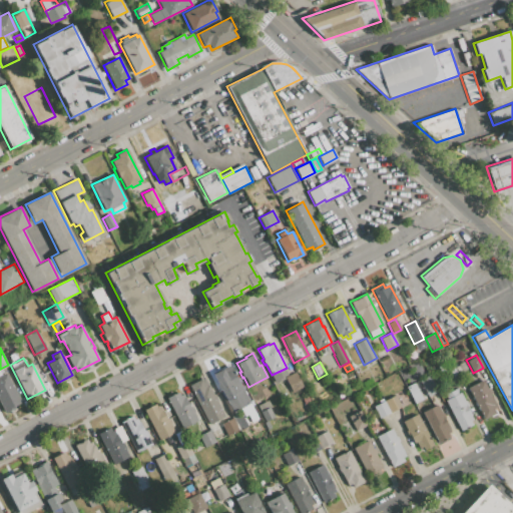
[(212,373),(228,366),(232,373),(234,372),(258,420),(251,422),(247,414),(244,416),(241,408),(232,413),(212,373)]
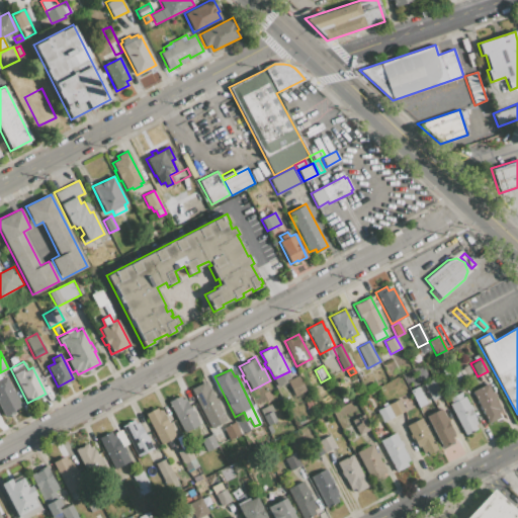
[(41,372),(48,382),(42,385),(36,374),(41,372)]
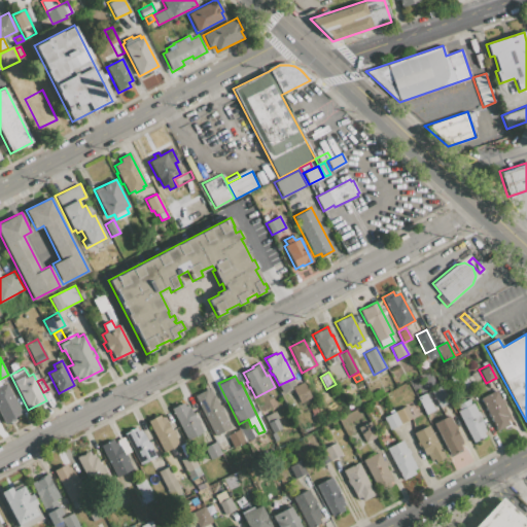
[(0,416),(0,383),(1,385),(7,382),(23,413),(14,417),(15,418),(4,424),(0,416)]
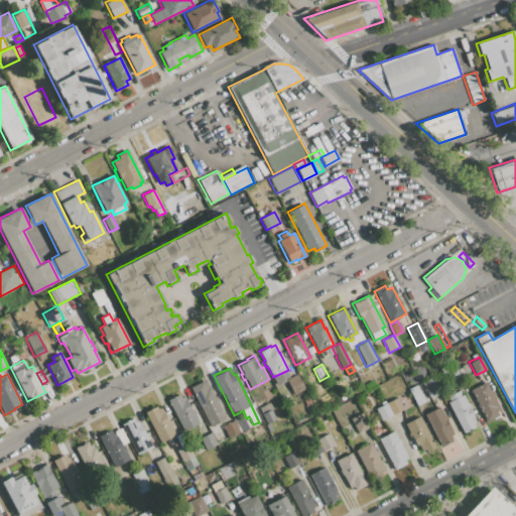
[(286,380),(297,374),(305,389),(294,395),(286,380)]
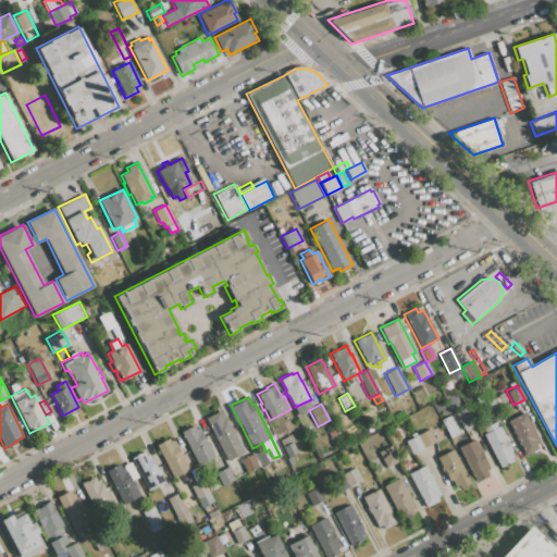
[(455,412),(466,407),(475,425),(465,432),(455,412)]
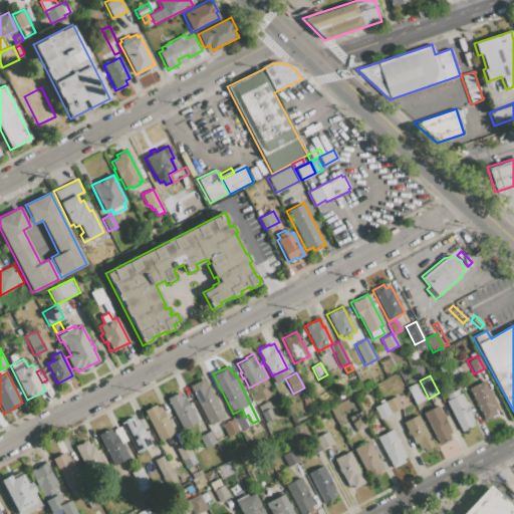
[(190,386),(206,377),(225,418),(210,426),(190,386)]
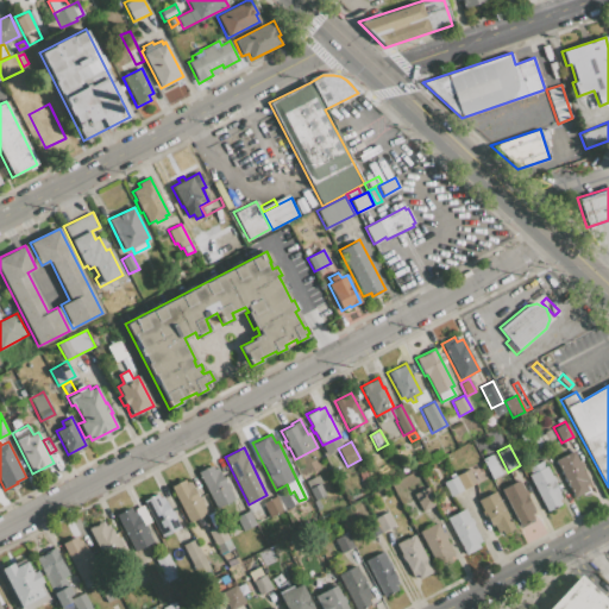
[(553,459),(571,451),(588,483),(585,484),(588,490),(573,497),(553,459)]
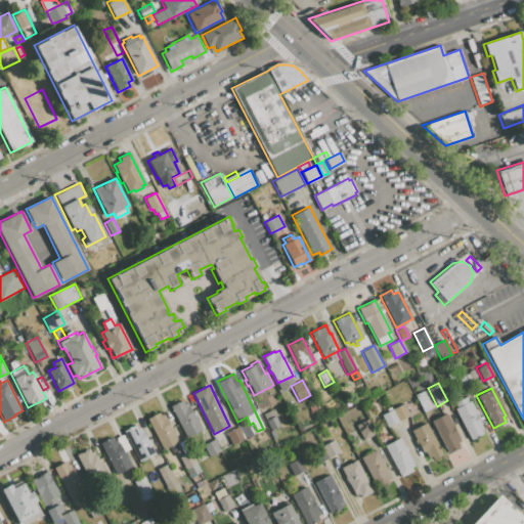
[(415,395),(422,391),(431,407),(424,411),(415,395)]
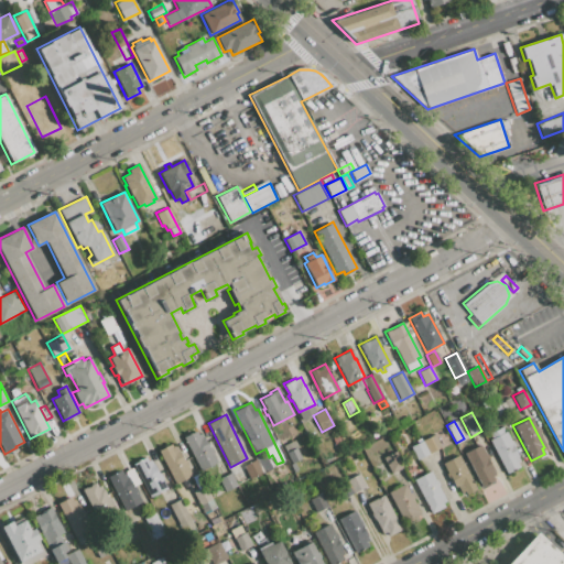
[(488,440),(491,438),(489,434),(501,427),(503,432),(506,431),(519,455),(517,456),(519,462),(517,463),(519,467),(507,474),(488,440)]
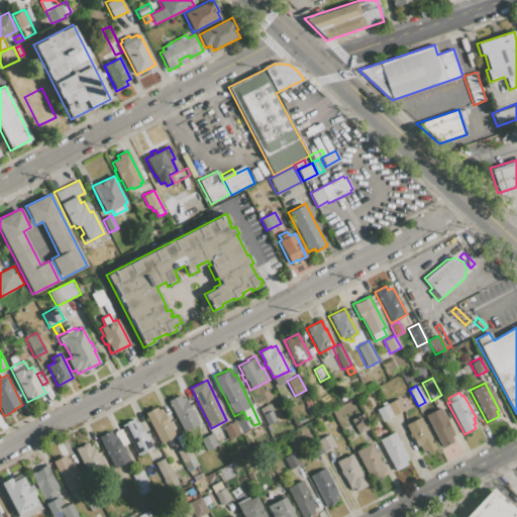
[(168,400),(180,395),(181,398),(184,396),(191,409),(192,409),(200,425),(184,432),(168,400)]
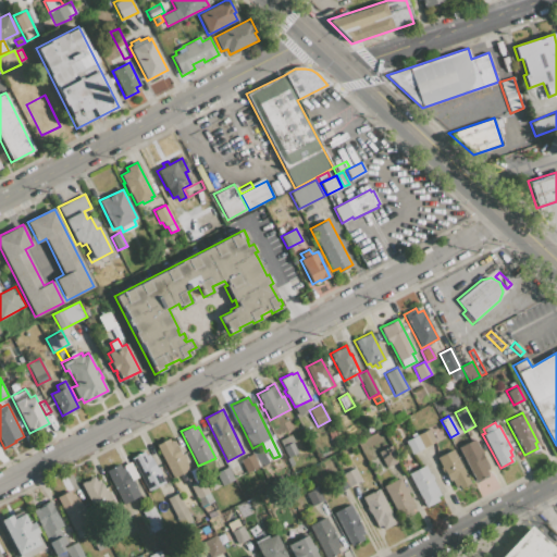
[(429,429),(435,442),(424,447),(418,434),(429,429)]
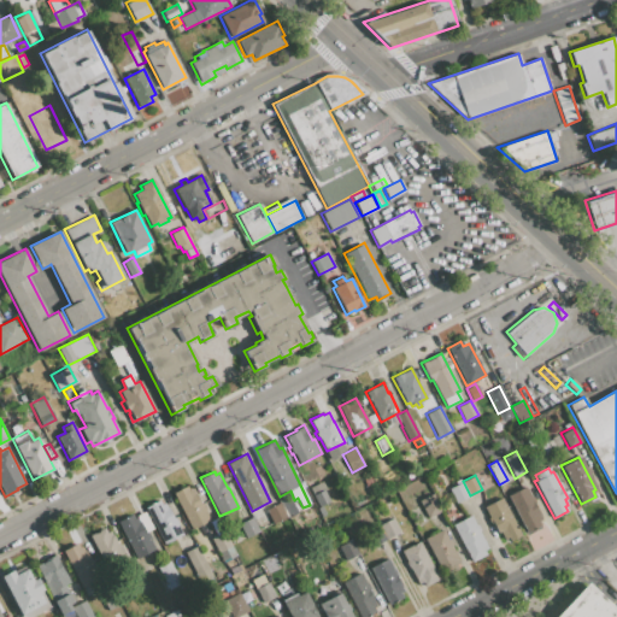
[(363,480),(370,476),(375,485),(366,488),(363,480)]
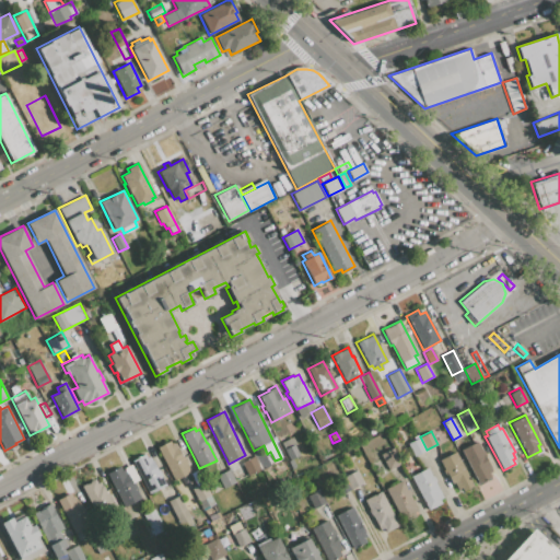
[(277,436),(282,433),(286,439),(279,442),(277,436)]
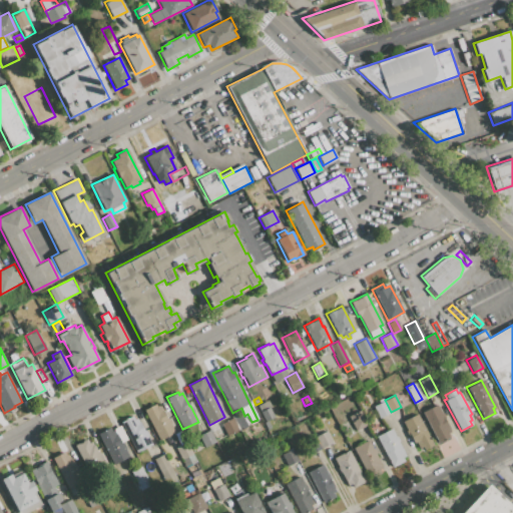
[(258,405),(268,400),(271,406),(261,411),(258,405)]
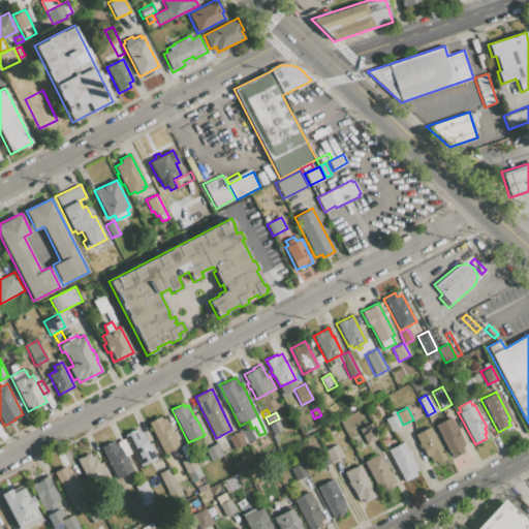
[(164,416),(170,413),(178,426),(170,430),(164,416)]
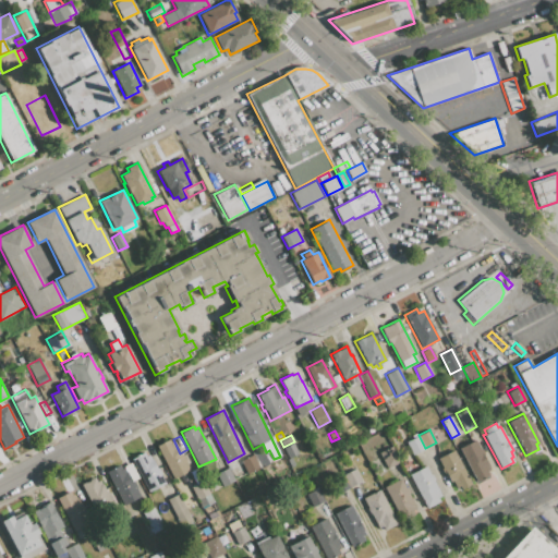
[(405,443),(417,436),(424,449),(412,455),(405,443)]
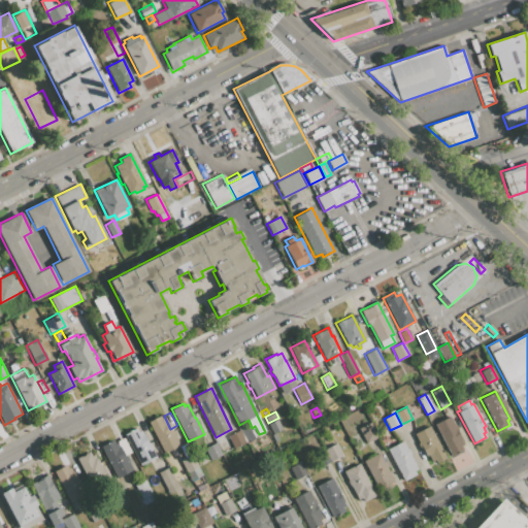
[(164,455),(147,421),(159,416),(161,420),(165,418),(171,431),(173,430),(180,444),(171,450),(171,451),(164,455)]
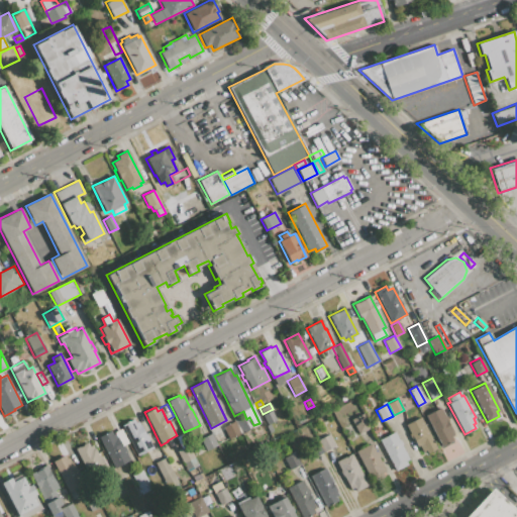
[(425,415),(440,408),(454,434),(450,436),(452,440),(441,446),(425,415)]
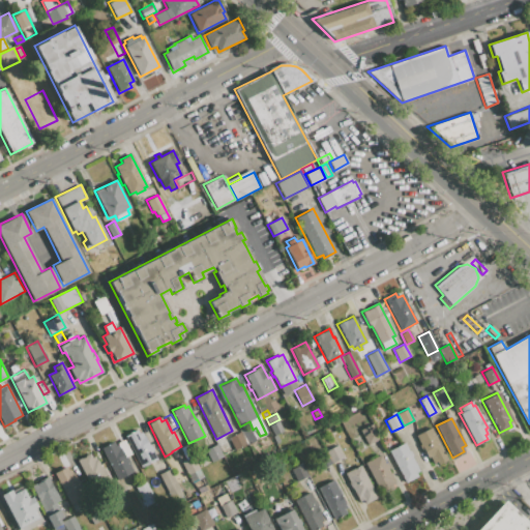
[(268,425),(277,420),(283,432),(274,436),(268,425)]
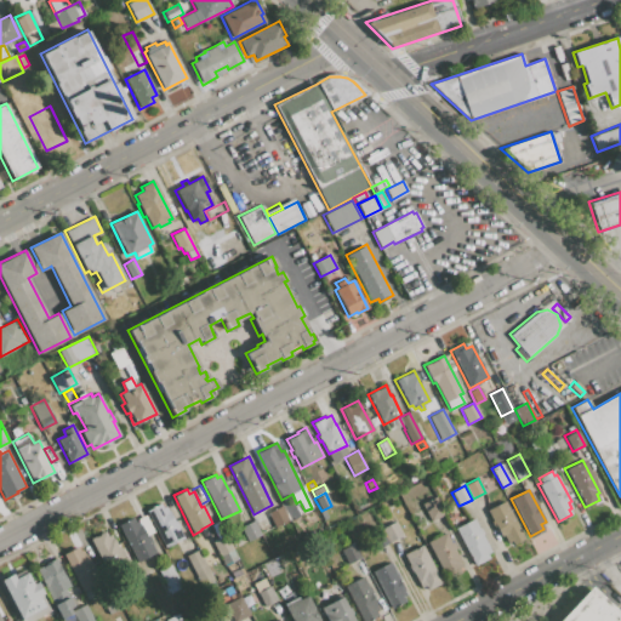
[(421,503),(436,496),(444,514),(431,522),(421,503)]
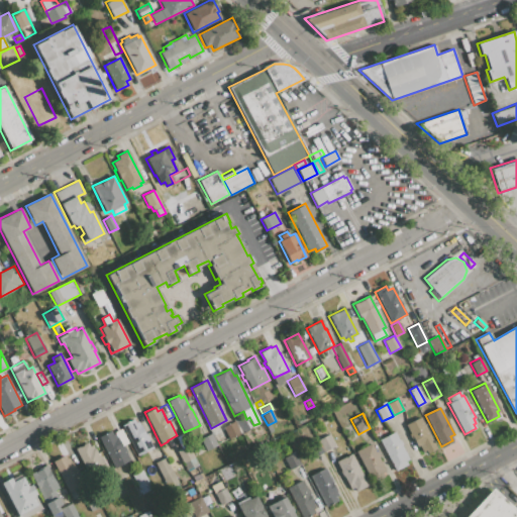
[(405,424),(420,416),(431,437),(429,438),(435,449),(424,455),(418,444),(415,445),(405,424)]
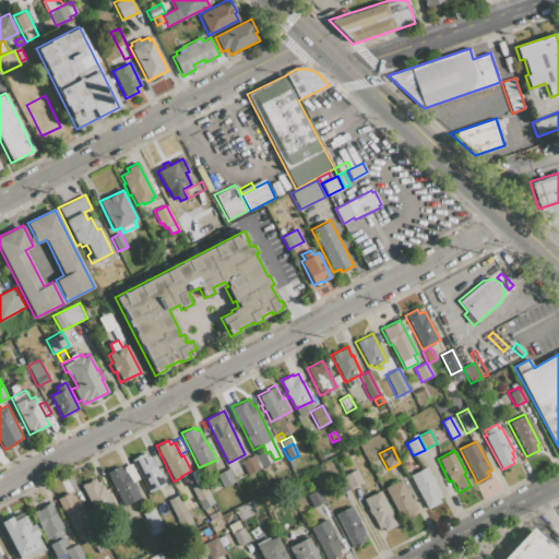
[(132,460),(144,453),(146,456),(150,455),(164,486),(149,494),(132,460)]
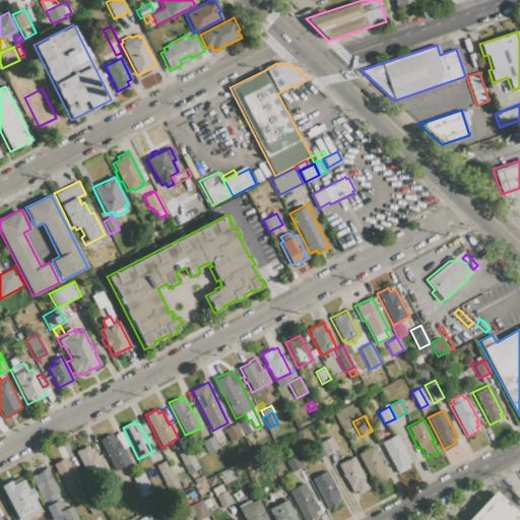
[(224,429),(237,423),(243,436),(231,442),(224,429)]
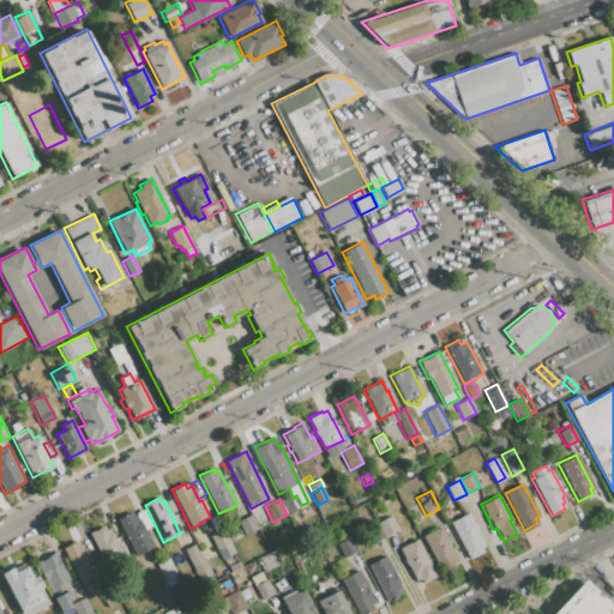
[(118,519),(124,517),(122,516),(131,511),(133,516),(136,516),(138,521),(139,519),(143,527),(145,525),(155,546),(134,555),(118,519)]
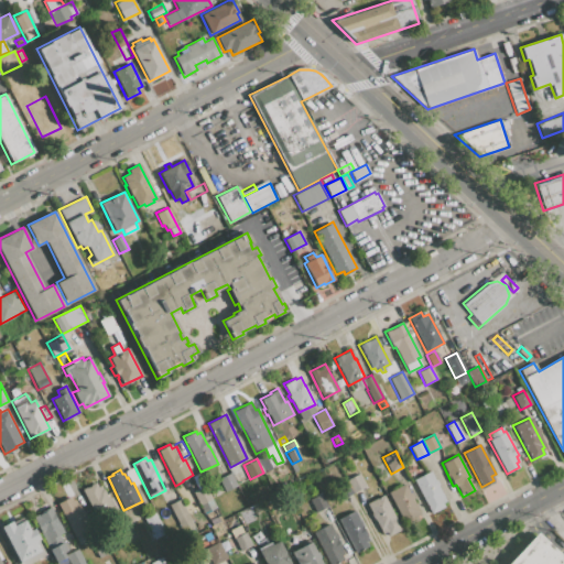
[(413,479),(430,470),(435,480),(436,479),(438,485),(437,485),(446,501),(442,503),(444,508),(431,514),(413,479)]
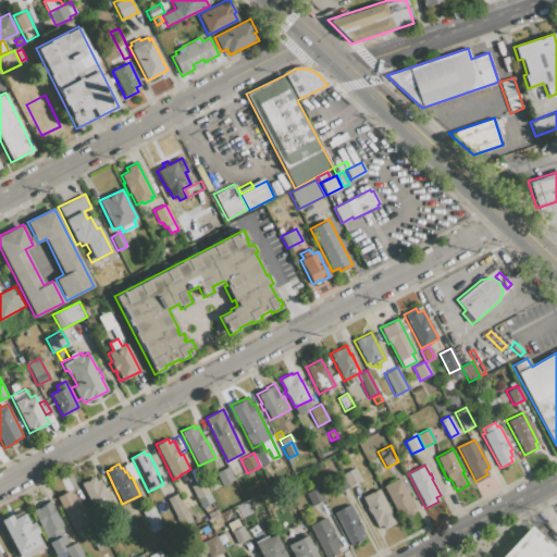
[(217,472),(229,467),(235,480),(222,485),(217,472)]
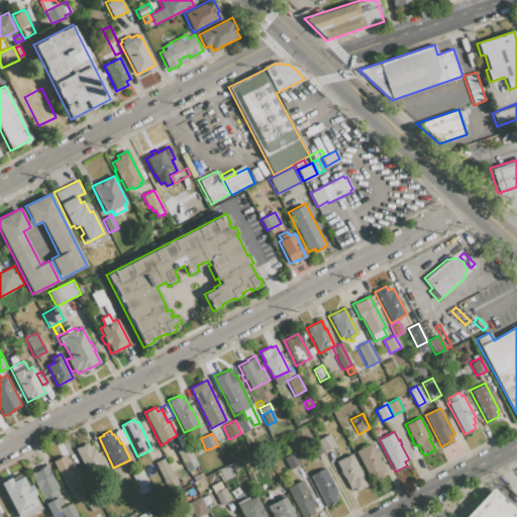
[(328,434),(334,446),(324,451),(318,440),(328,434)]
